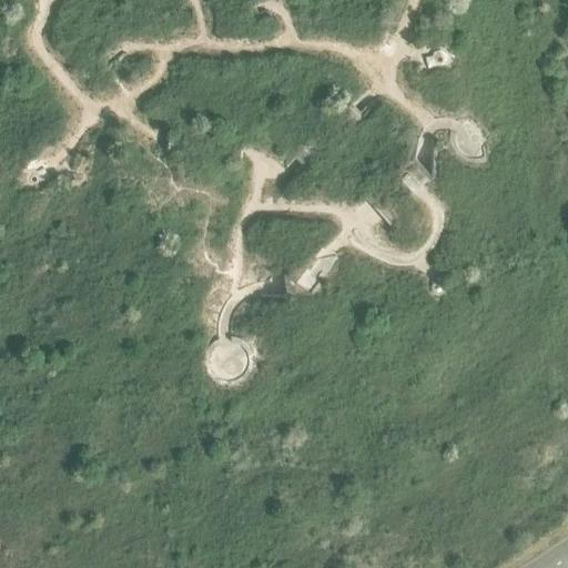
[(255,20),(266,16),(264,10),(263,6),(252,10),(255,20)]
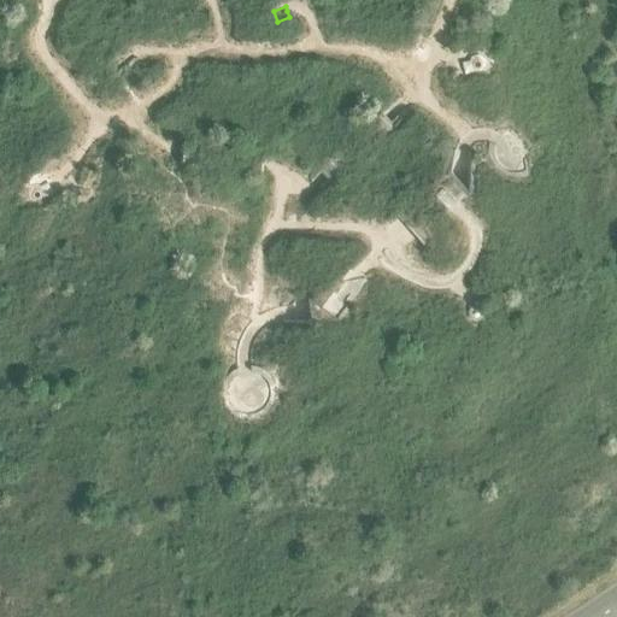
[(464,75),(472,72),(475,72),(479,72),(481,71),(483,70),(485,68),(485,64),(485,62),(482,59),(480,58),(477,57),(475,57),(472,58),(470,60),(469,63),(462,65),(464,75)]
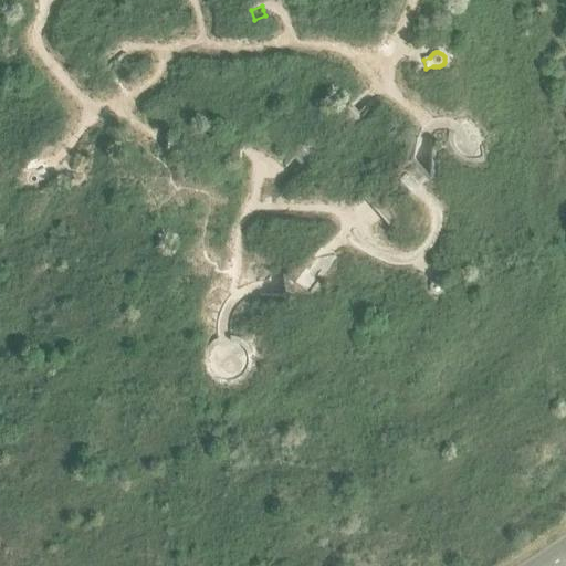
[(348,93),(290,147),(303,161),(316,176),(375,122),(359,106),(348,93)]
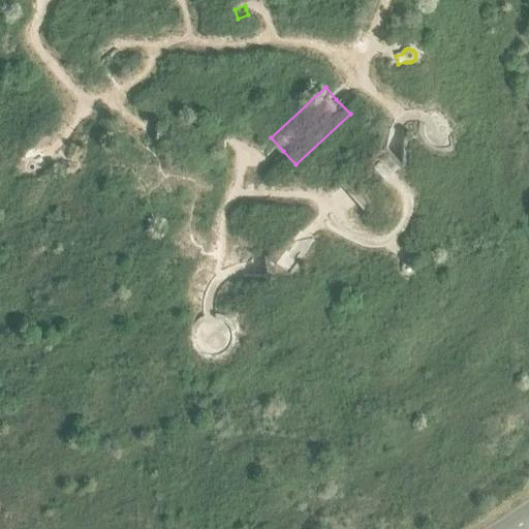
[(447,152),(455,148),(460,143),(463,135),(463,129),(462,122),(458,116),(453,112),(446,109),(439,107),(432,110),(426,113),(422,118),(418,125),(418,133),(421,141),(426,147),(432,151),(440,153),(447,152)]
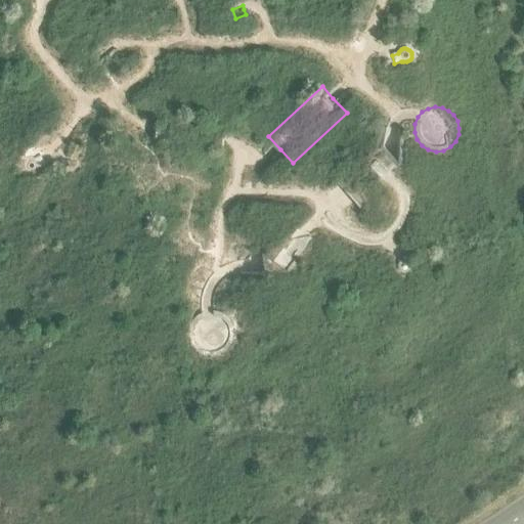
[(38,168),(43,165),(39,158),(34,160),(31,159),(29,159),(26,160),(24,162),(23,165),(22,167),(23,170),(24,172),(26,174),(28,175),(30,175),(33,175),(35,174),(37,172),(38,170),(38,168)]
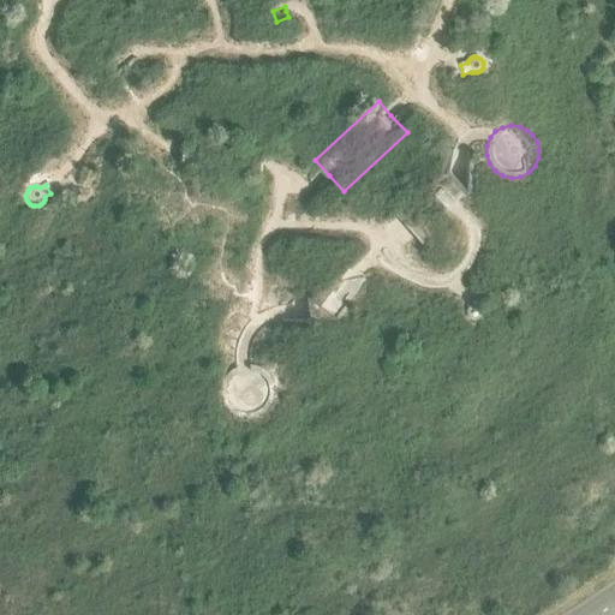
[(390,212),(396,219),(405,210),(398,204),(390,212)]
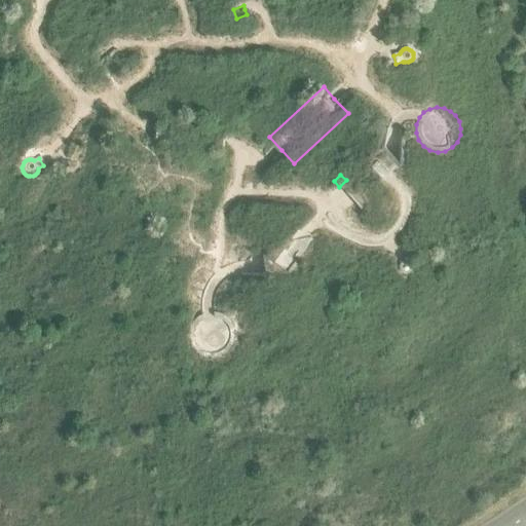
[(264,263),(265,279),(295,278),(293,247),(263,249),(264,263)]
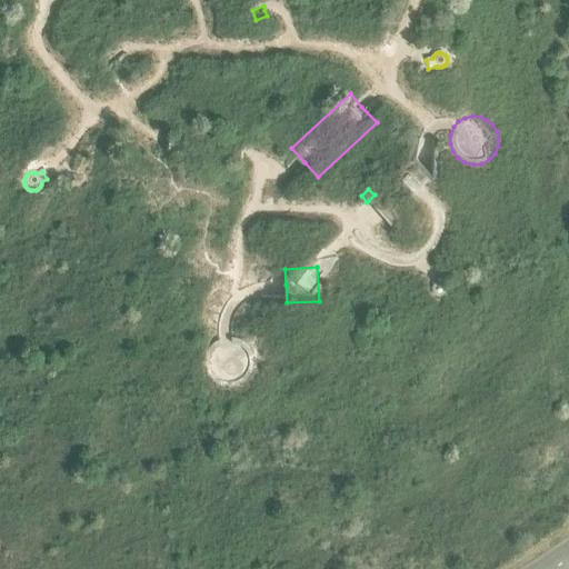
[(432,286),(431,289),(430,291),(431,293),(432,296),(435,297),(437,298),(439,298),(441,297),(443,296),(445,295),(446,292),(446,289),(445,287),(443,285),(441,283),(439,283),(436,283),(433,285),(432,286)]
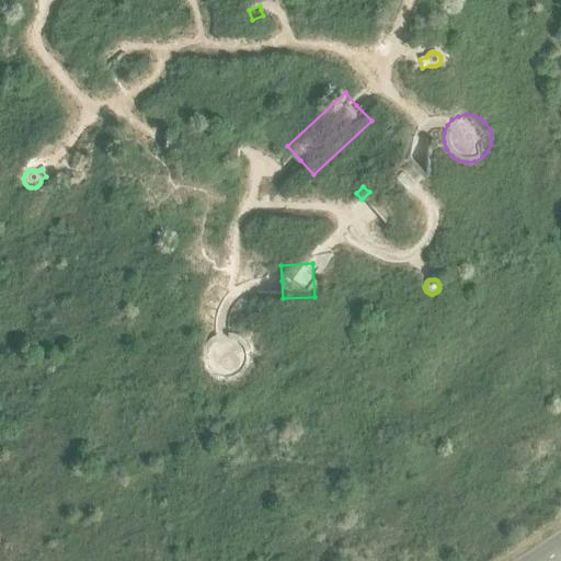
[(214,338),(207,342),(203,348),(201,356),(202,365),(205,373),(210,378),(218,381),(226,382),(233,380),(240,376),(244,370),(247,364),(248,356),(245,350),(242,343),(237,339),(229,335),(222,335),(214,338)]
